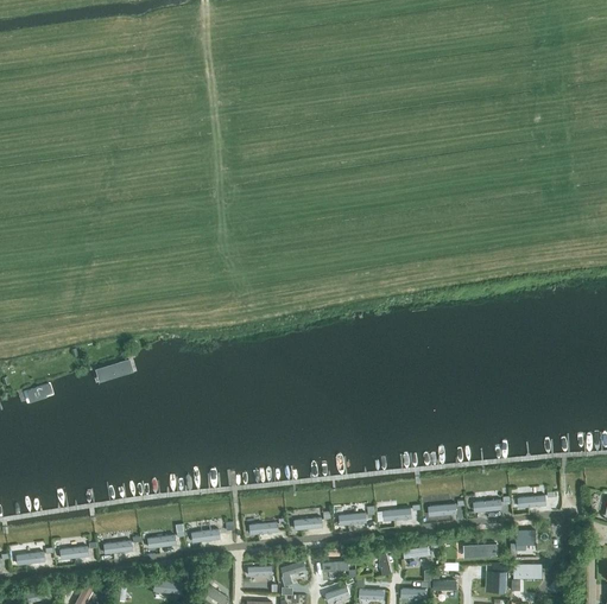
[(128,361),(93,374),(97,387),(133,375),(128,361)]
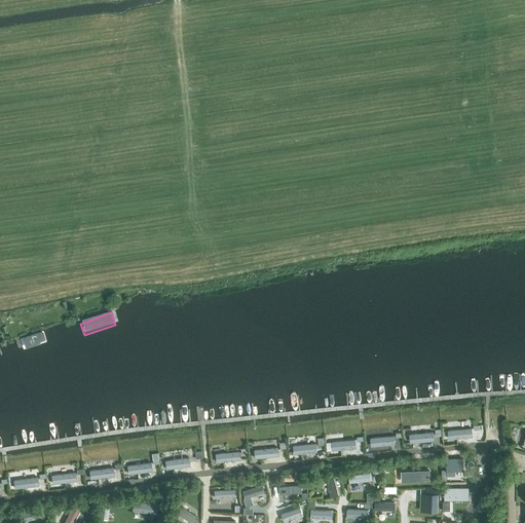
[(45,333),(19,342),(22,351),(48,342),(45,333)]
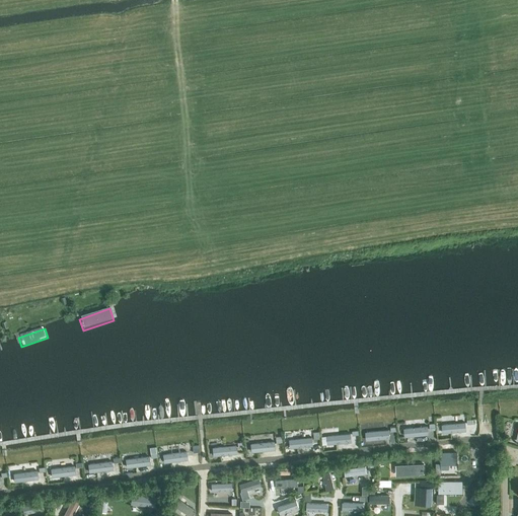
[(442,434),(466,434),(465,424),(442,424),(442,434)]
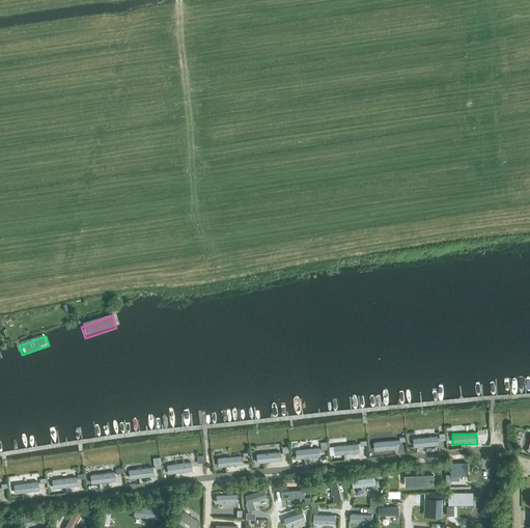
[(373,442),(374,453),(399,451),(398,440),(373,442)]
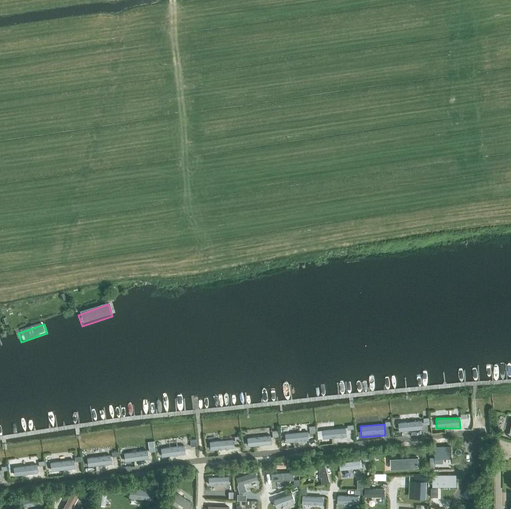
[(247,447),(271,446),(271,436),(247,437),(247,447)]
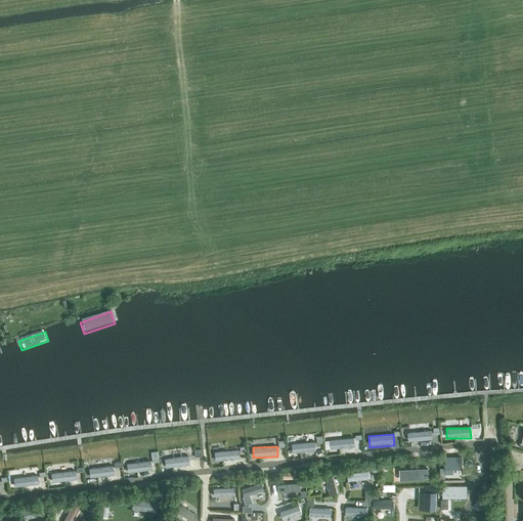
[(237,449),(213,452),(215,463),(238,460),(237,449)]
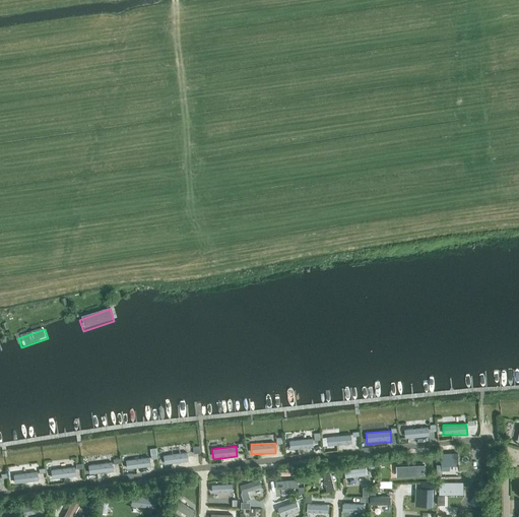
[(187,453),(163,454),(164,464),(188,463),(187,453)]
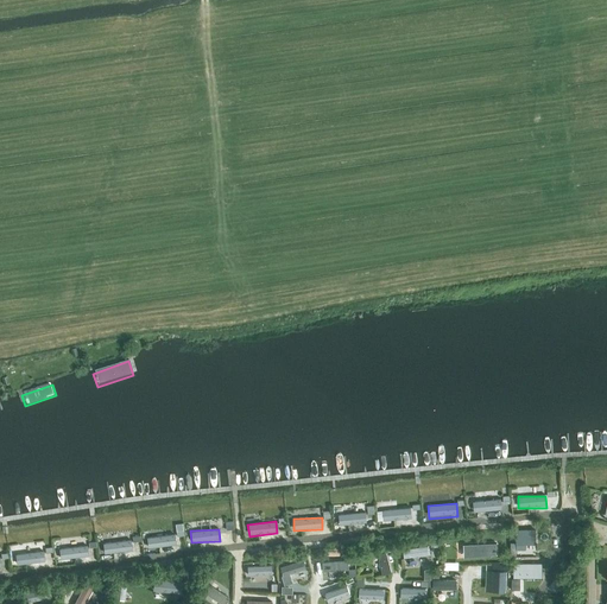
[(495,546),(465,548),(466,559),(495,558),(495,546)]
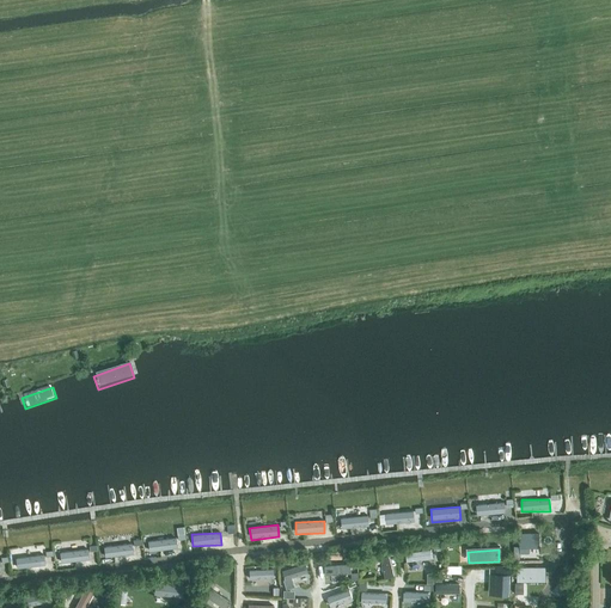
[(60,552),(60,564),(89,563),(89,551),(60,552)]
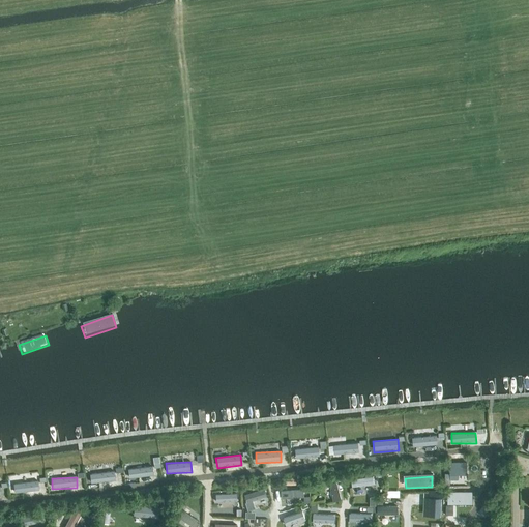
[(351,478),(351,488),(375,487),(374,477),(351,478)]
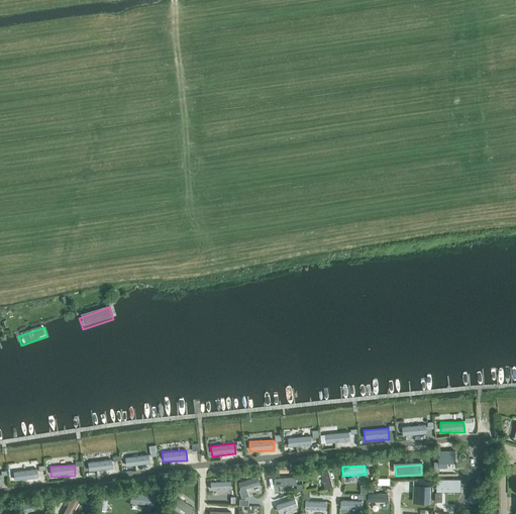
[(37,480),(37,471),(13,472),(13,481),(37,480)]
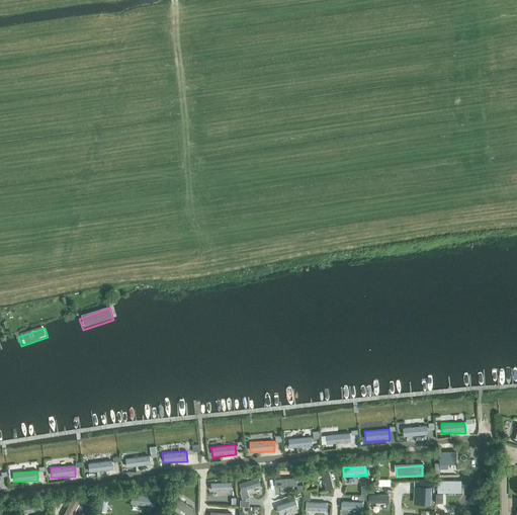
[(271,494),(292,493),(292,480),(271,481),(271,494)]
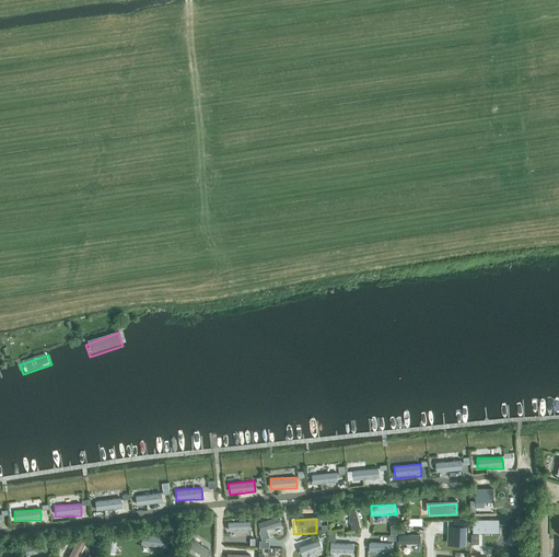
[(277,520),(257,525),(259,534),(258,534),(258,536),(260,543),(268,541),(266,532),(279,528),(277,520)]
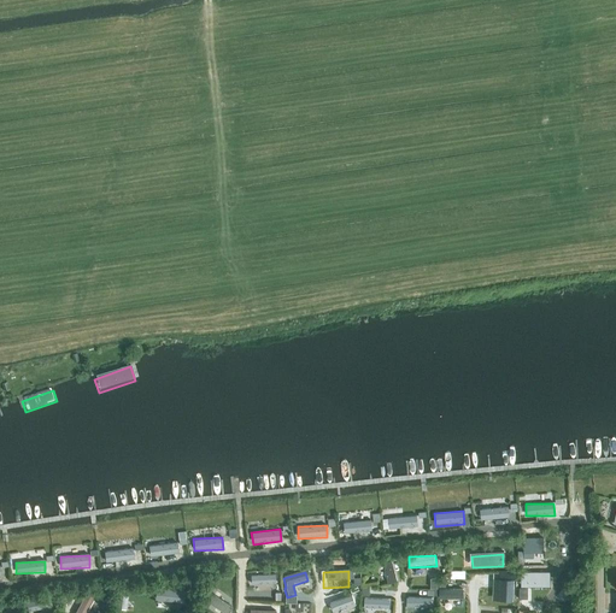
[(251,585),(276,585),(276,575),(251,575),(251,585)]
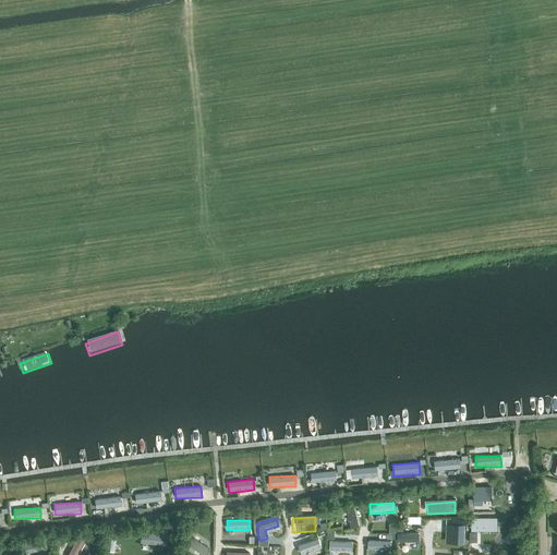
[(452,527),(451,545),(462,545),(463,528),(452,527)]
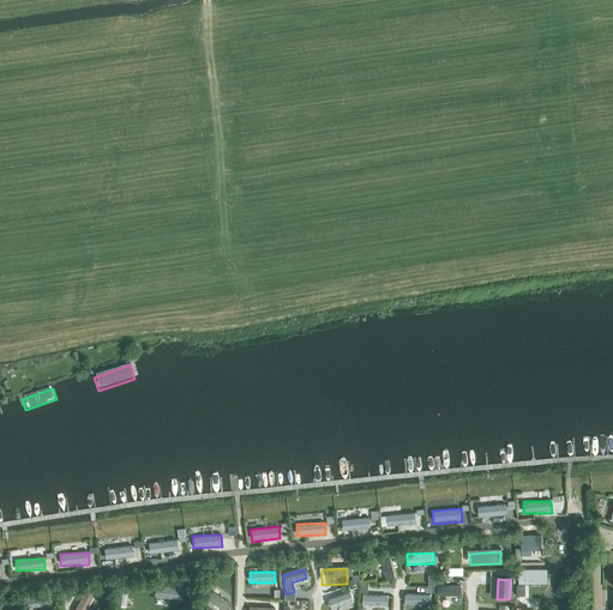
[(182,602),(185,590),(155,585),(154,598),(182,602)]
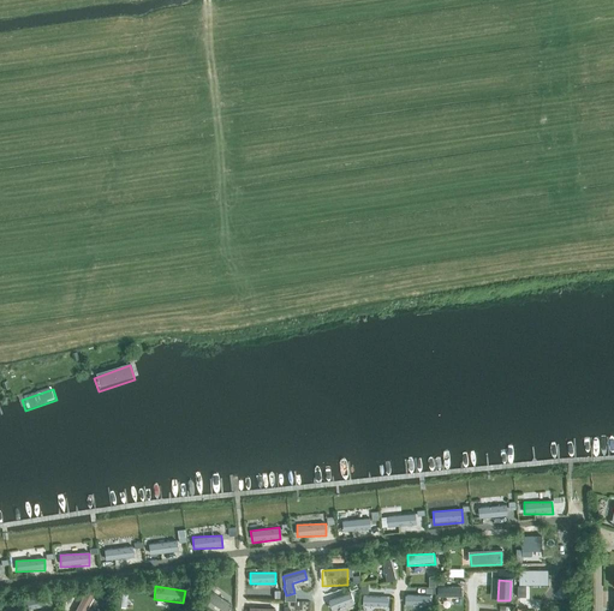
[(88,588),(76,610),(87,610),(97,593),(88,588)]
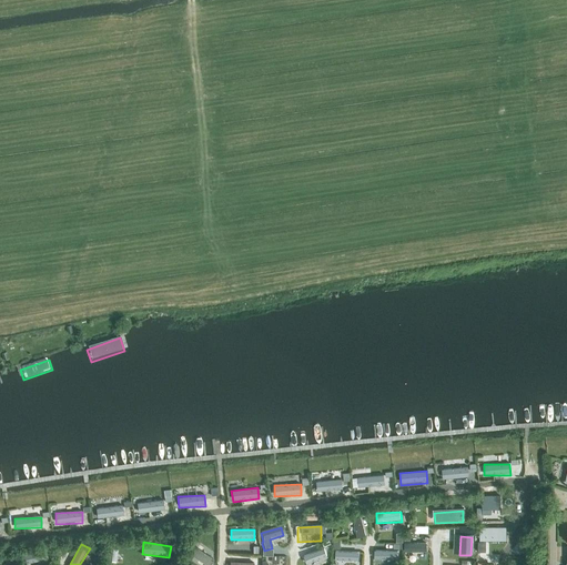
[(211,564),(214,561),(194,545),(188,553),(203,564),(211,564)]
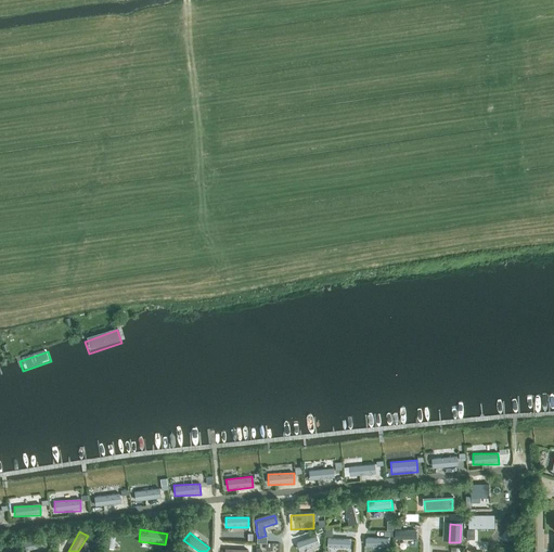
[(314,533),(295,540),(296,543),(317,536),(314,533)]
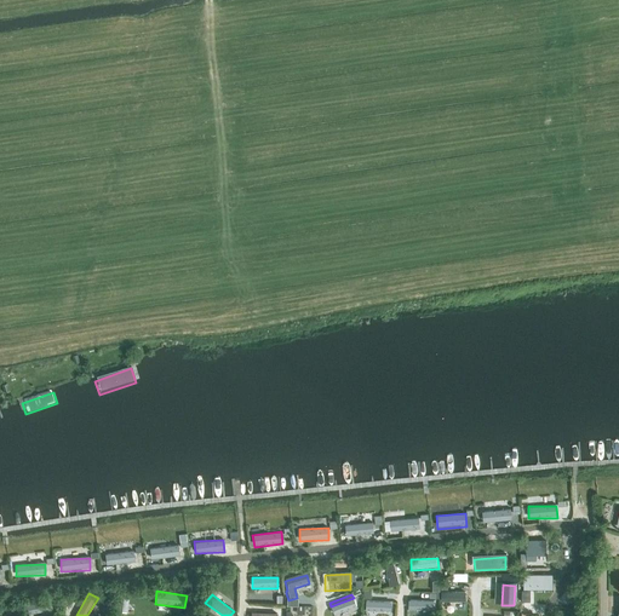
[(338,615),(357,608),(354,599),(331,606),(334,615),(338,615)]
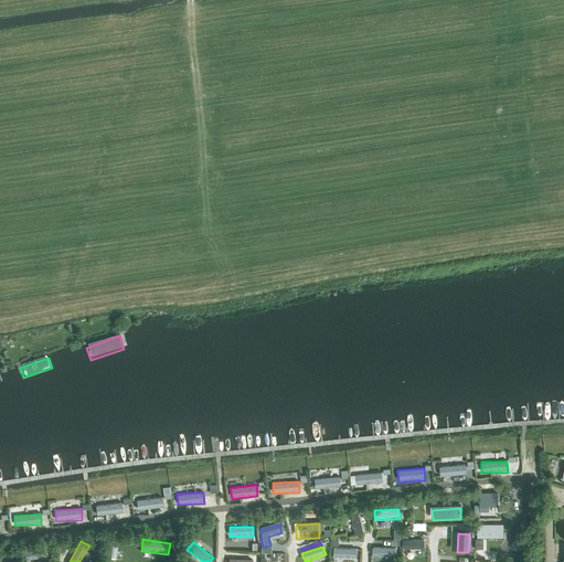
[(106,548),(104,560),(114,561),(115,549),(110,549),(106,548)]
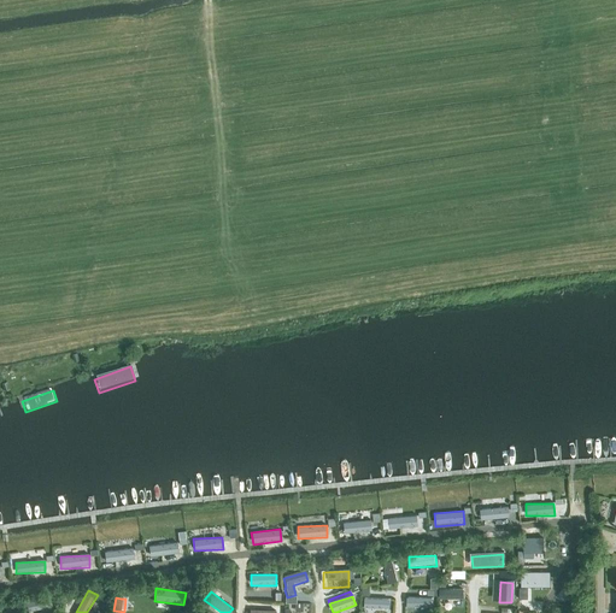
[(433,608),(433,599),(408,597),(408,608),(433,608)]
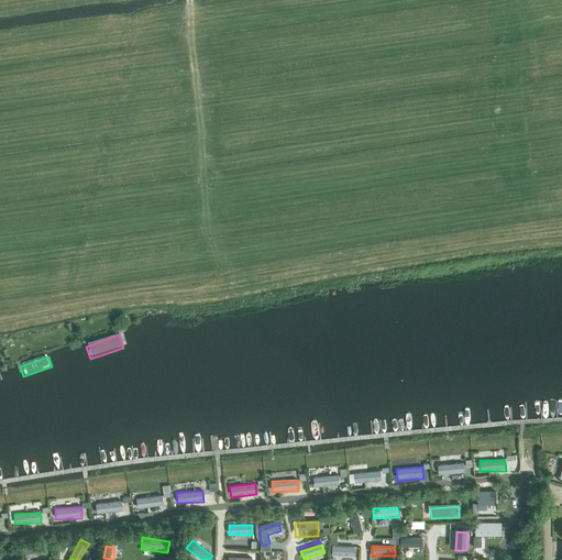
[(35,559),(47,558),(46,547),(23,550),(24,559),(35,559)]
